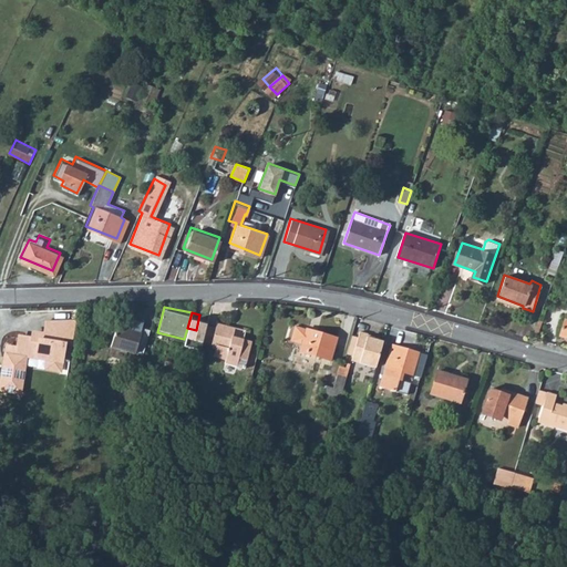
[(116,323),(111,343),(136,350),(142,330),(143,325),(144,319),(132,316),(131,320),(127,319),(125,326),(116,323)]
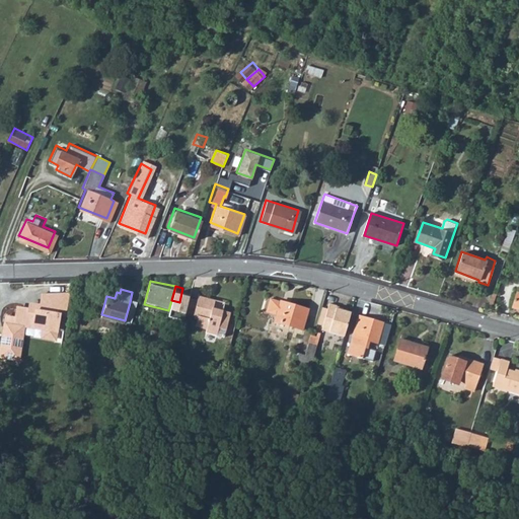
[(198,297),(194,311),(198,312),(196,322),(207,326),(206,328),(217,332),(219,324),(226,326),(231,309),(214,304),(216,296),(200,292),(198,297)]
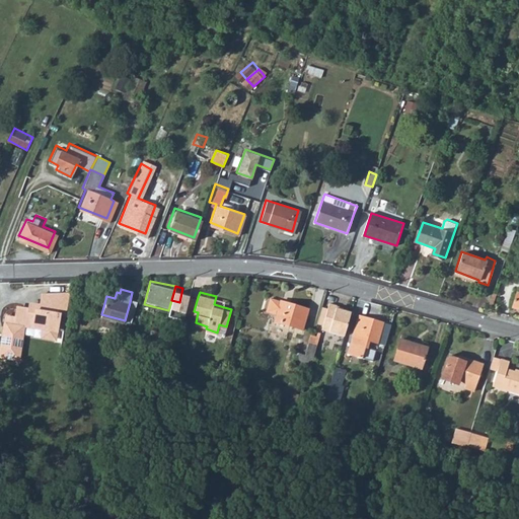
[(14,306),(12,322),(19,322),(19,327),(40,330),(40,341),(54,343),(66,294),(40,293),(36,303),(26,302),(24,307),(14,306)]
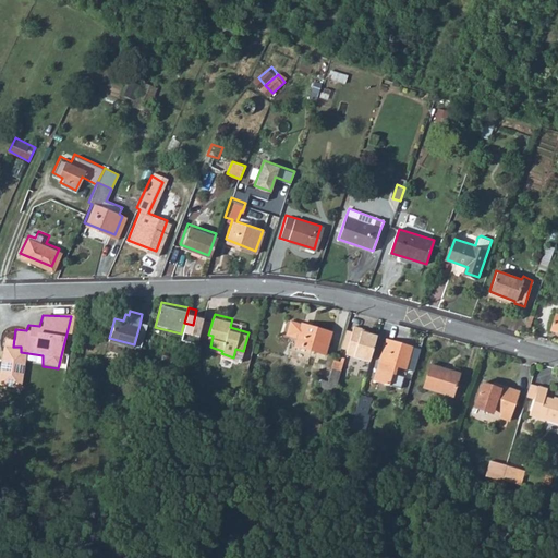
[(213,319),(204,316),(199,332),(208,336),(208,335),(213,319)]
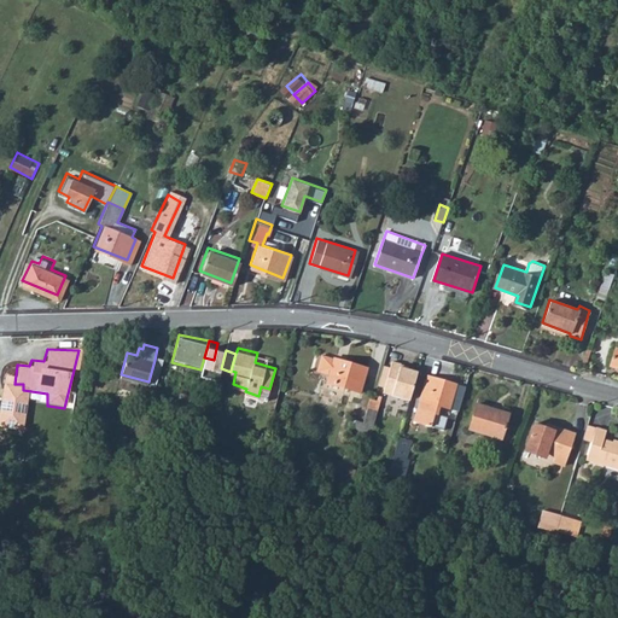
[(366,363),(333,354),(321,350),(316,366),(328,369),(326,378),(359,388),(366,363)]
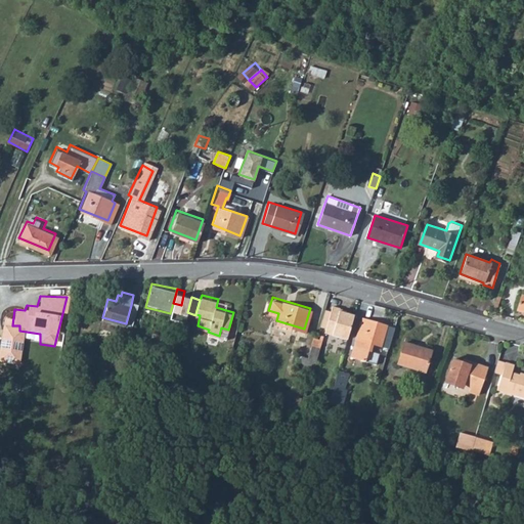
[(140,302),(132,300),(131,305),(126,323),(133,325),(140,302)]
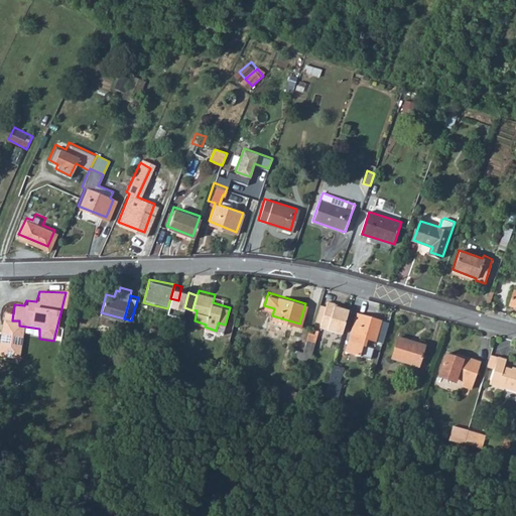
[(329,299),(320,324),(341,330),(348,306),(336,303),(336,301),(329,299)]
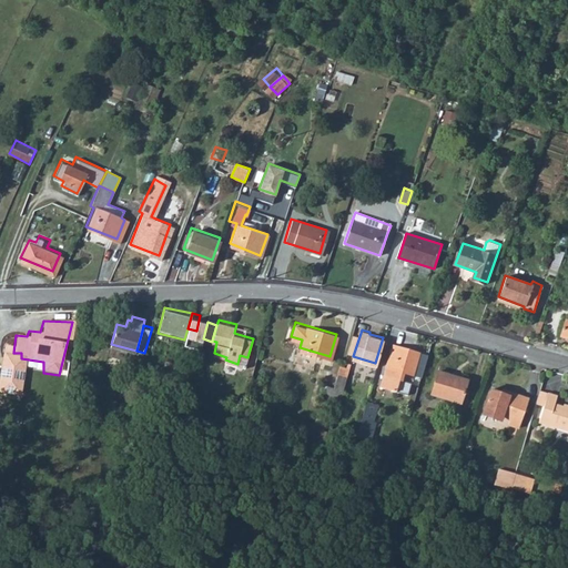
[(404,367),(421,373),(428,350),(392,340),(385,362),(386,362),(381,382),(408,389),(412,378),(402,375),(404,367)]
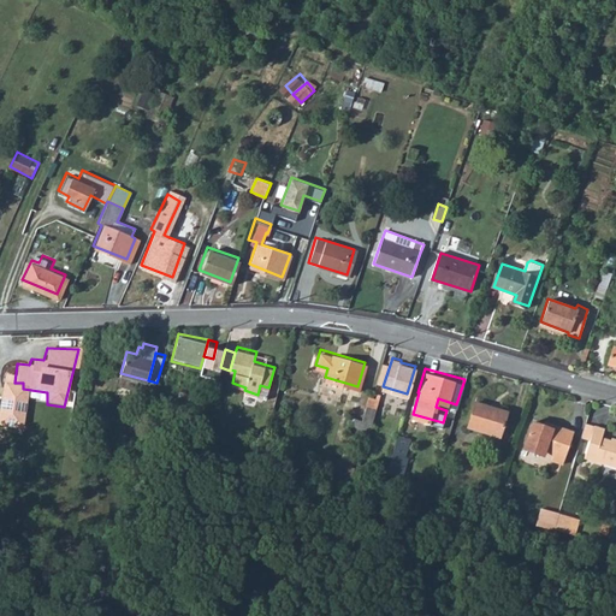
[(466,420),(499,431),(507,406),(473,395),(466,420)]
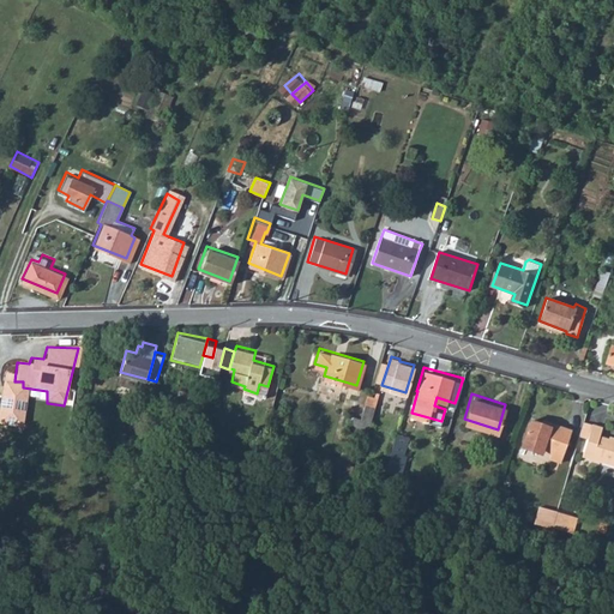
[(377,404),(366,401),(361,414),(351,411),(345,428),(367,434),(377,404)]
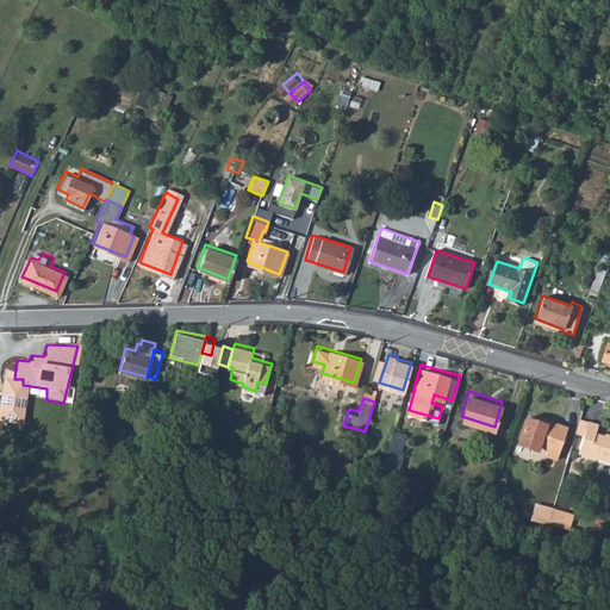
[(548,416),(540,414),(530,410),(521,434),(548,443),(547,448),(559,453),(570,421),(549,414),(548,416)]
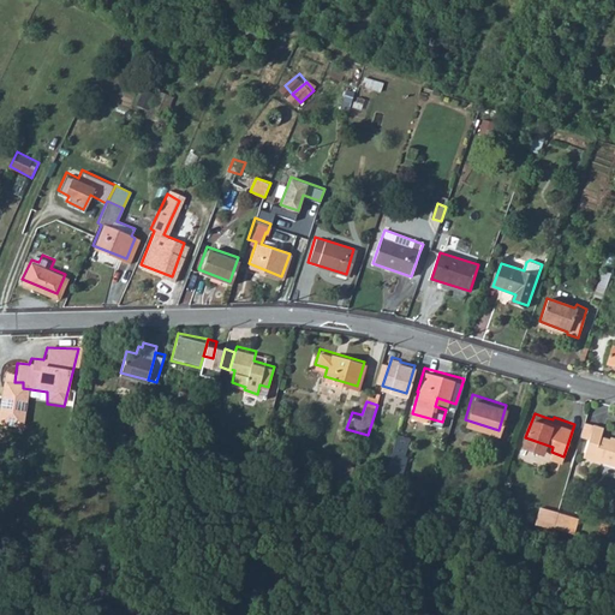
[(581,433),(587,434),(592,421),(585,418),(581,433)]
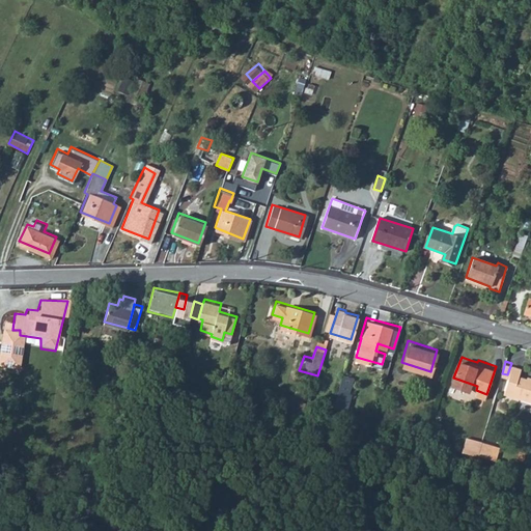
[(511,363),(507,374),(503,391),(530,399),(530,376),(518,373),(521,366),(511,363)]
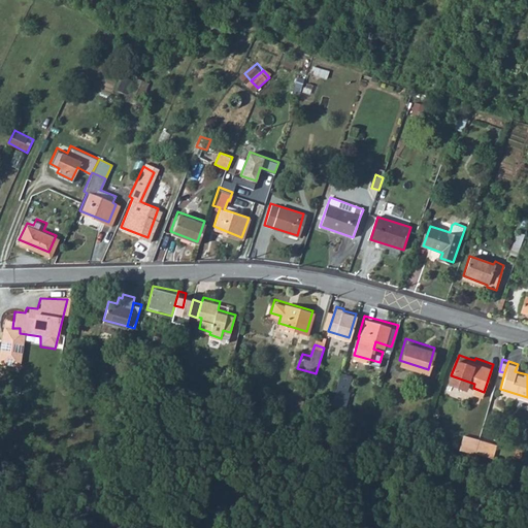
[(337,380),(332,397),(336,398),(345,401),(352,384),(337,380)]
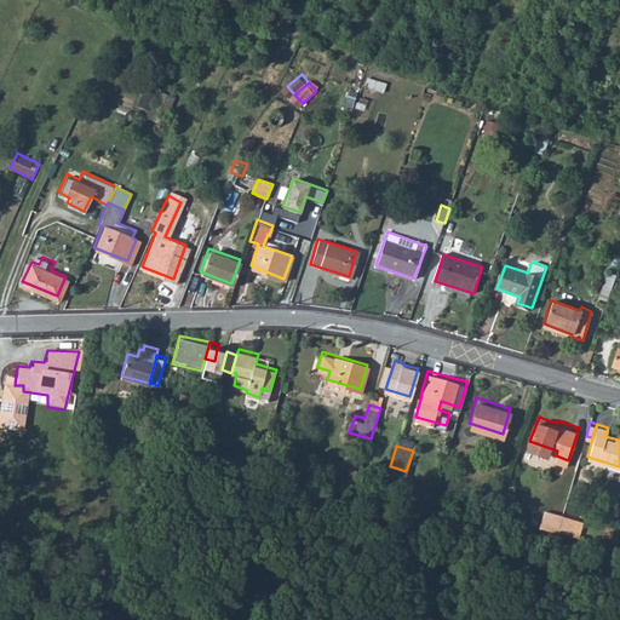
[(343,452),(336,468),(345,471),(352,454),(343,452)]
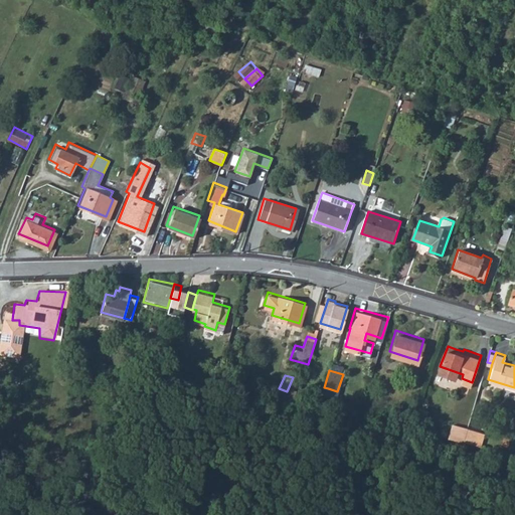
[(293,377),(287,391),(290,392),(296,378),(293,377)]
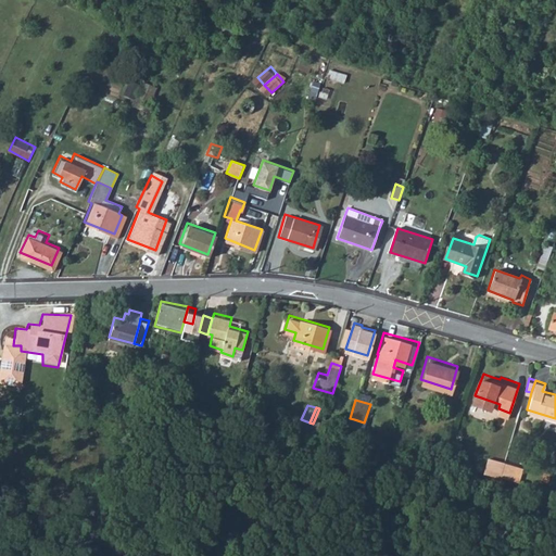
[(310,443),(305,452),(315,455),(318,447),(310,443)]
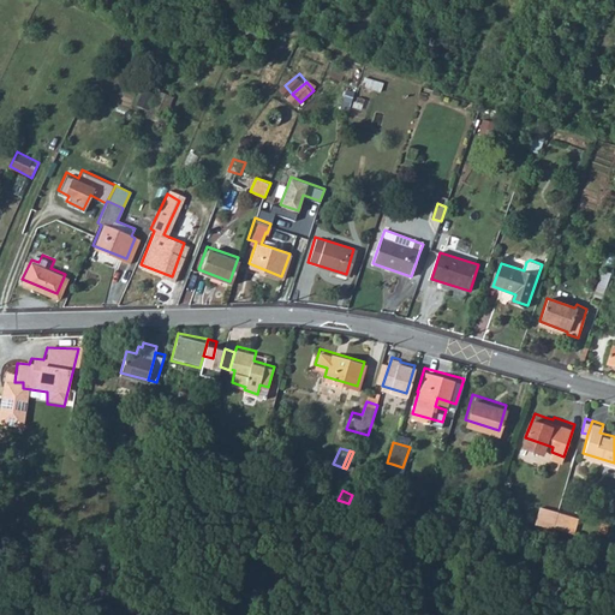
[(538,517),(551,521),(555,509),(557,503),(543,500),(538,517)]
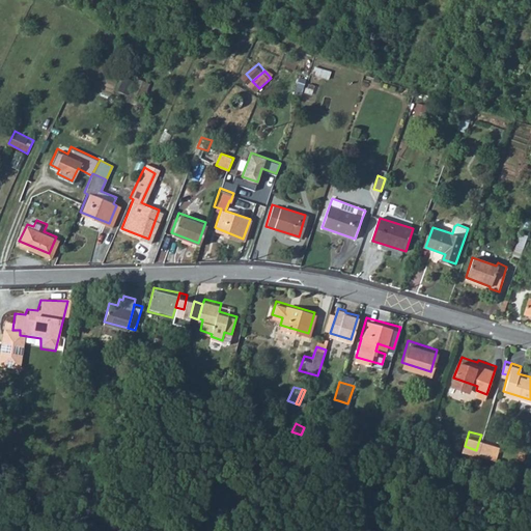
[(476,450),(475,454),(487,458),(493,444),(479,440),(476,450)]
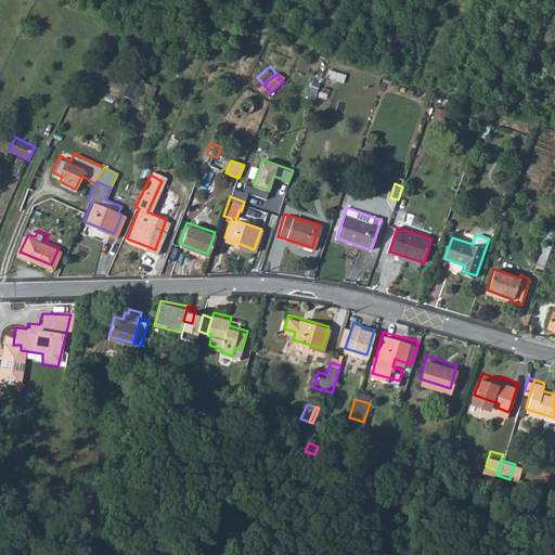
[(515,464),(510,479),(514,481),(519,466),(515,464)]
